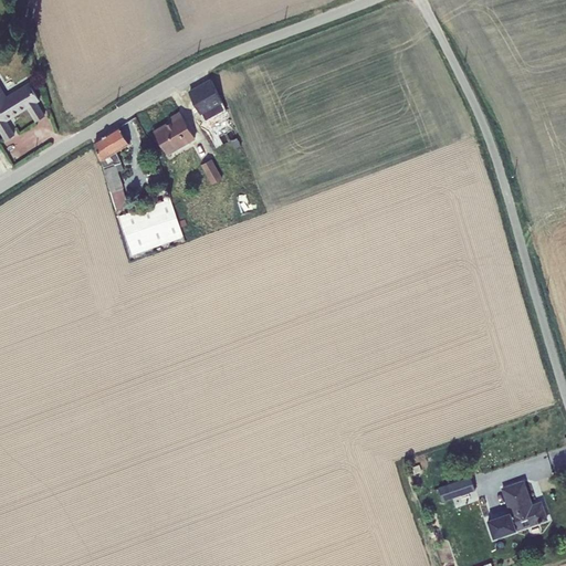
[(211,80),(189,92),(205,122),(227,111),(211,80)]
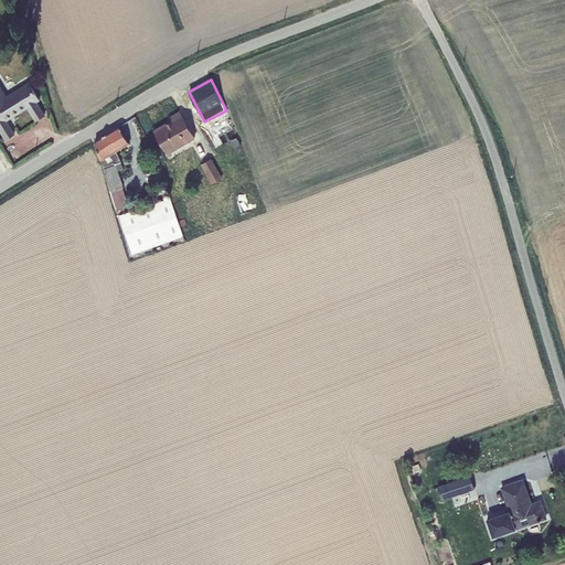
[(0,85),(0,129),(6,139),(14,134),(6,120),(28,107),(35,120),(44,115),(36,103),(41,100),(29,82),(7,96),(0,85)]
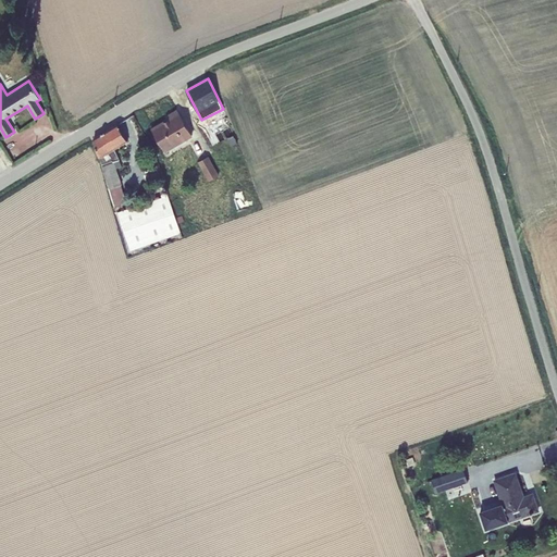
[(177,110),(169,115),(170,119),(151,130),(165,152),(193,136),(177,110)]
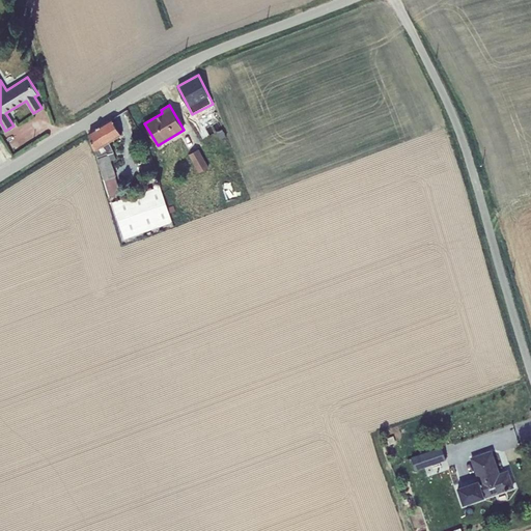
[(114,196),(120,194),(115,176),(116,176),(111,161),(116,159),(109,143),(121,135),(112,118),(89,133),(109,199),(115,198),(114,196)]
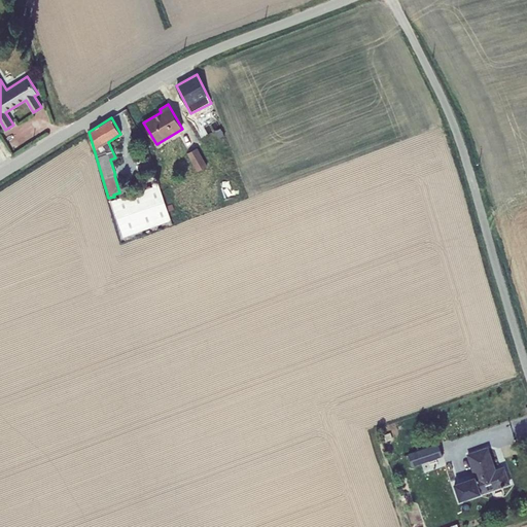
[(198,147),(187,153),(198,171),(207,166),(198,147)]
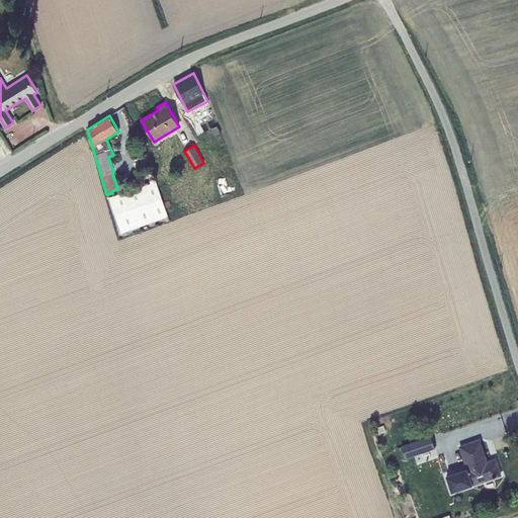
[(148,153),(135,157),(136,161),(135,162),(137,168),(150,165),(148,159),(149,158),(148,153)]
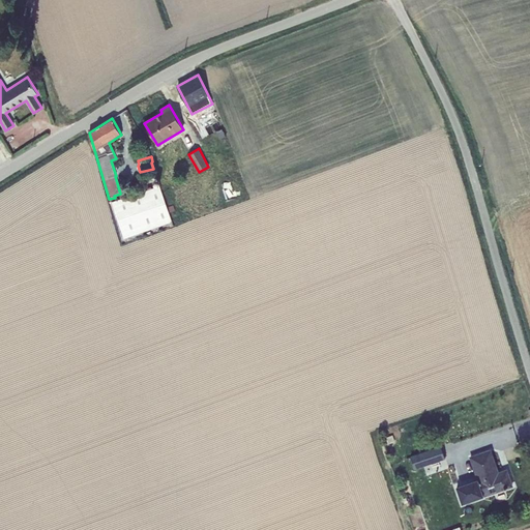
[(159,186),(113,202),(124,237),(169,223),(170,227),(174,226),(170,212),(168,207),(159,186)]
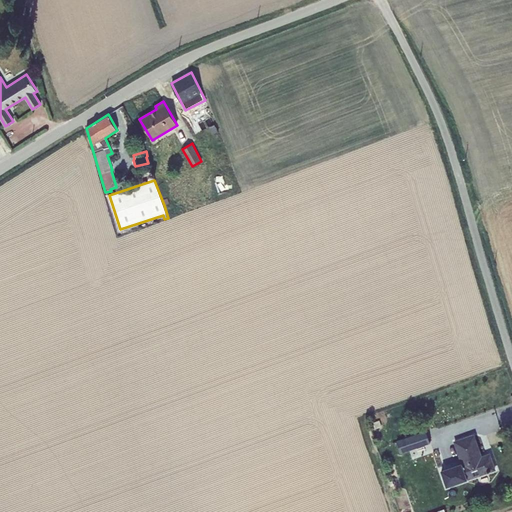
[(426,430),(396,441),(401,453),(430,443),(426,430)]
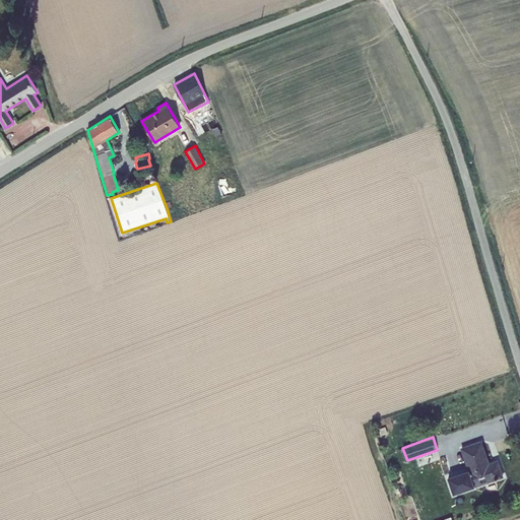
[(481,442),(460,449),(468,470),(448,477),(454,494),(503,476),(499,465),(490,468),(481,442)]
